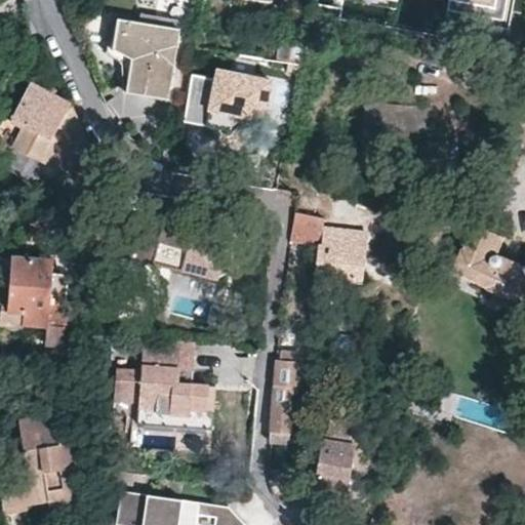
[(524,0),(391,0),(407,3),(407,0),(475,0),(472,22),(524,31),(524,0)]
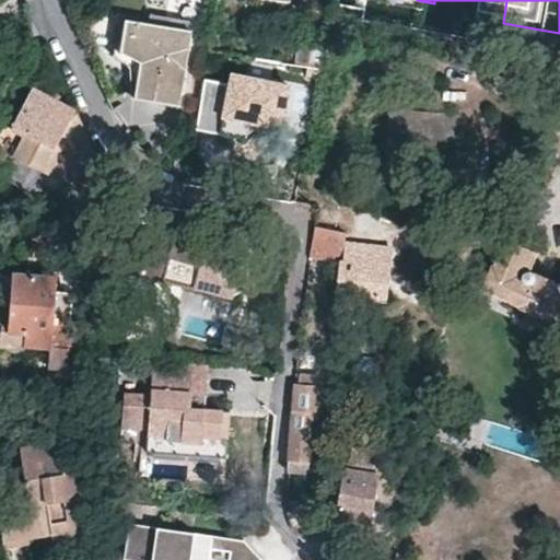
[(119,53),(140,63),(132,98),(176,105),(188,27),(124,19),(119,53)]
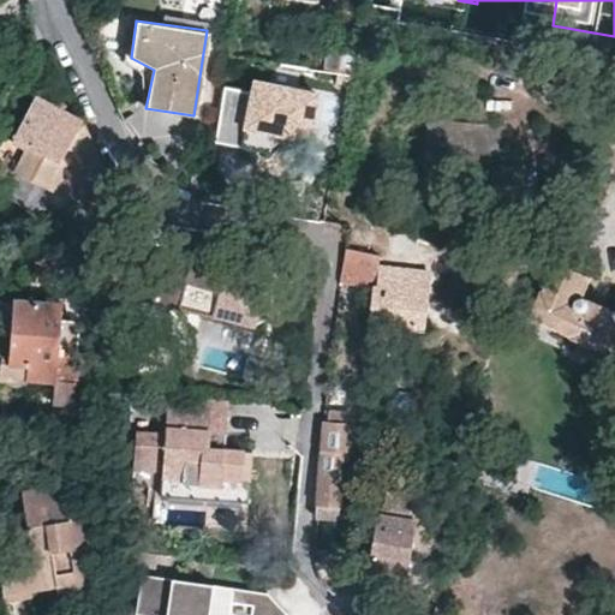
[(248,79),(240,121),(288,131),(299,77),(315,79),(318,70),(279,64),(274,85),(248,79)]
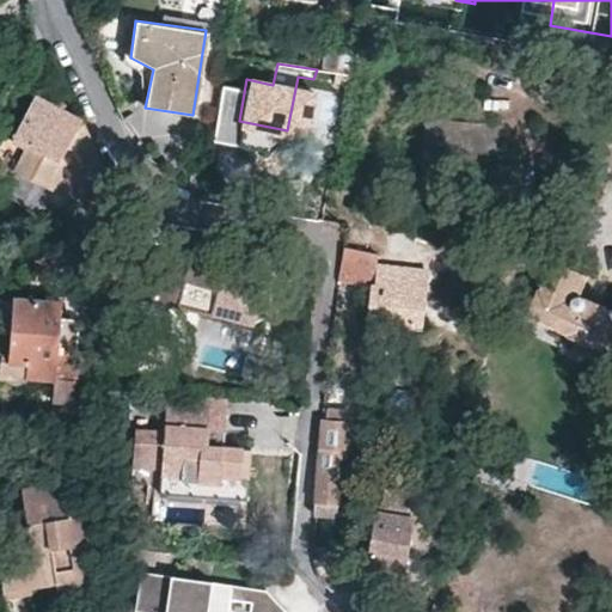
[(317,69),(313,79),(346,86),(348,75),(317,69)]
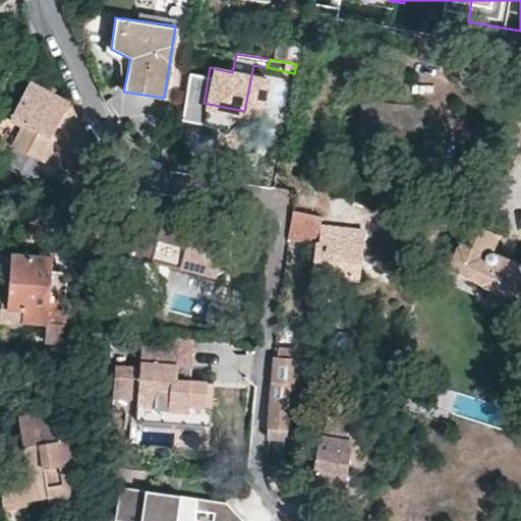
[(266,100),(285,104),(291,78),(272,74),(266,100)]
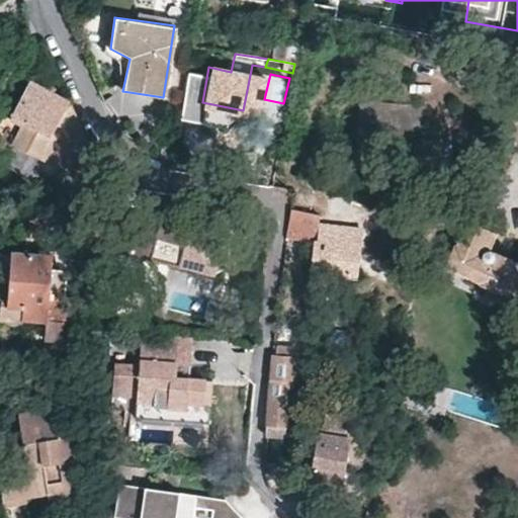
[(1,111),(0,114),(0,137),(57,166),(69,153),(84,138),(68,102),(28,84),(18,103),(12,116),(4,112),(1,111)]
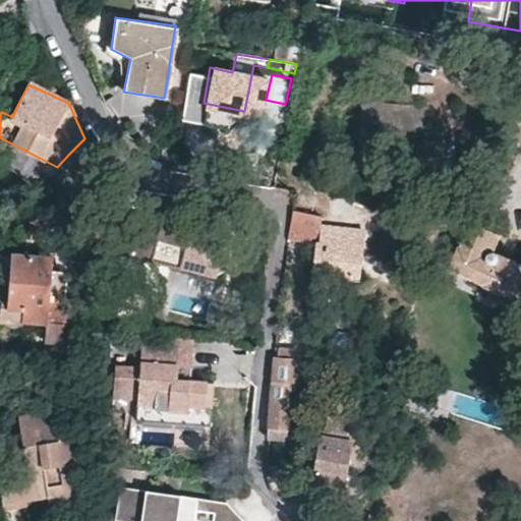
[(18,104),(11,100),(4,113),(12,117),(18,104)]
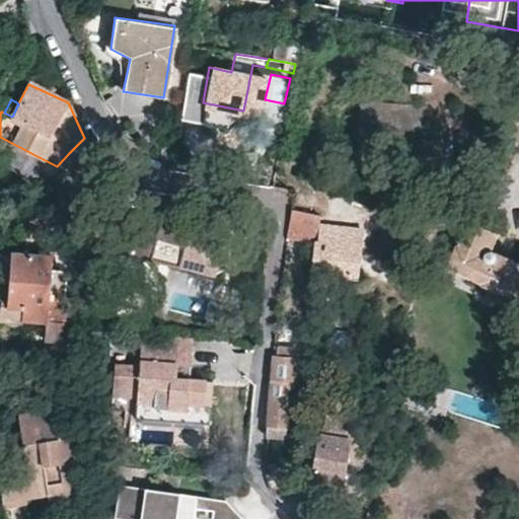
[(92,156),(91,152),(76,163),(81,171),(92,165),(92,156)]
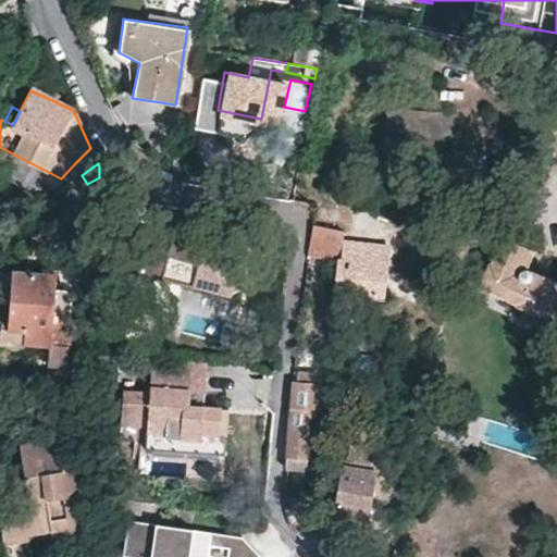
[(128,224),(97,215),(90,282),(104,283),(107,262),(229,289),(238,283),(243,265),(236,256),(224,251),(223,260),(209,256),(213,234),(174,224),(170,245),(126,233),(128,224)]
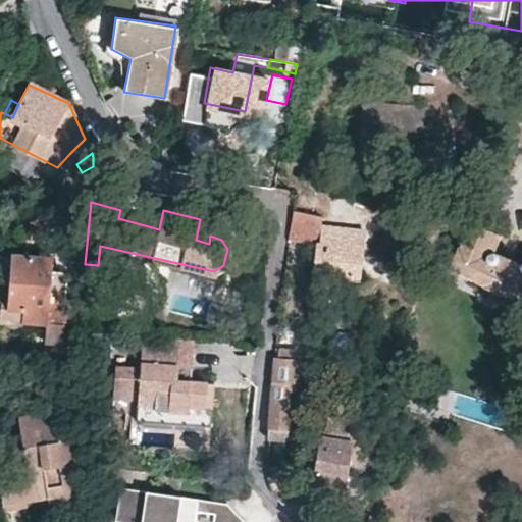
[(317,242),(321,216),(293,211),(288,238),(317,242)]
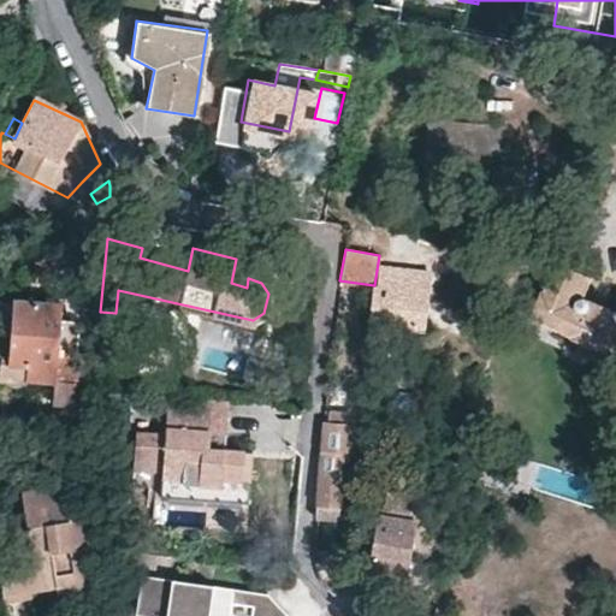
[(593,344),(610,353),(615,339),(615,309),(586,297),(585,300),(578,297),(587,276),(558,262),(549,280),(545,280),(542,291),(537,290),(527,315),(532,318),(555,327),(570,335),(569,338),(588,348),(593,344)]
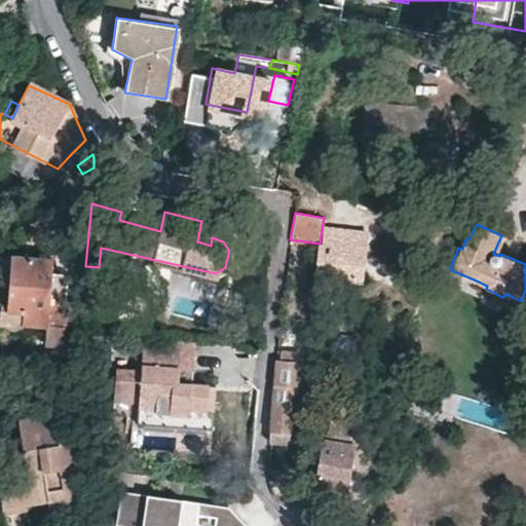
[(364,250),(320,243),(313,289),(324,290),(332,291),(334,276),(361,280),(364,250)]
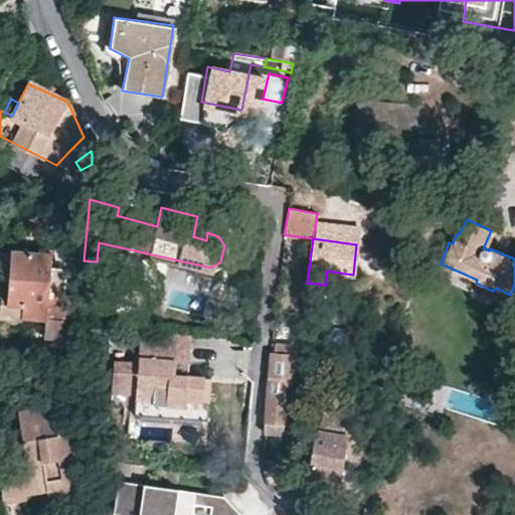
[(0,282),(8,283),(10,251),(0,250),(0,282)]
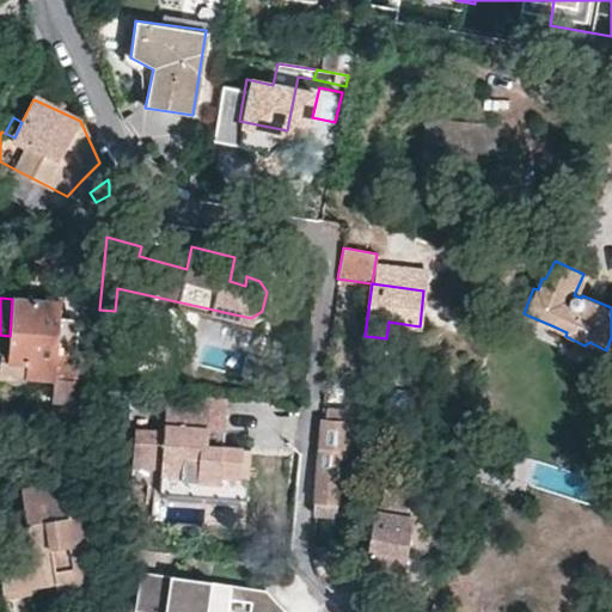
[(59,304),(12,299),(10,336),(8,360),(0,361),(0,378),(2,381),(6,383),(11,384),(16,384),(19,381),(22,378),(51,381),(51,386),(66,386),(90,387),(96,389),(98,352),(77,349),(78,326),(72,320),(59,319),(59,304)]
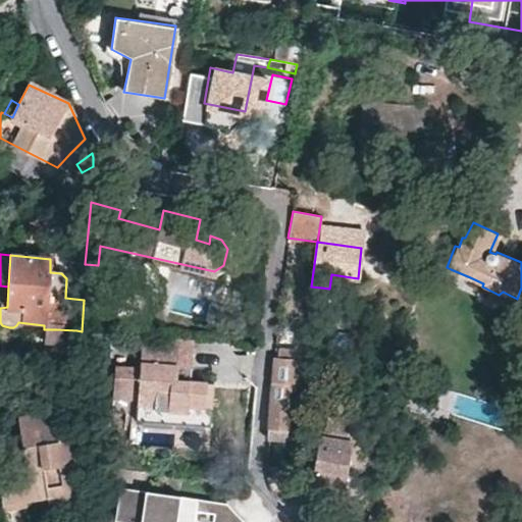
[(451,269),(449,278),(461,284),(470,277),(451,269)]
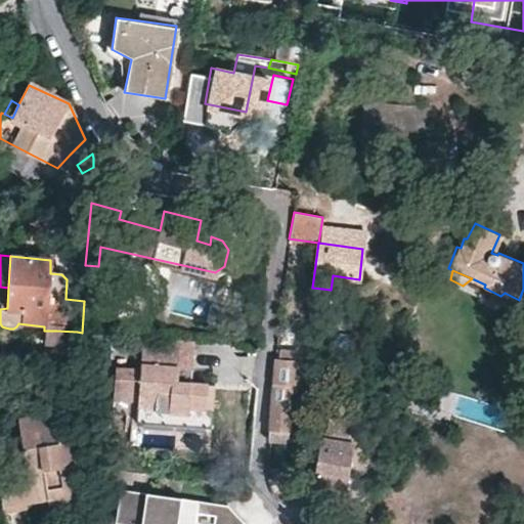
[(322,289),(312,288),(309,312),(317,313),(322,289)]
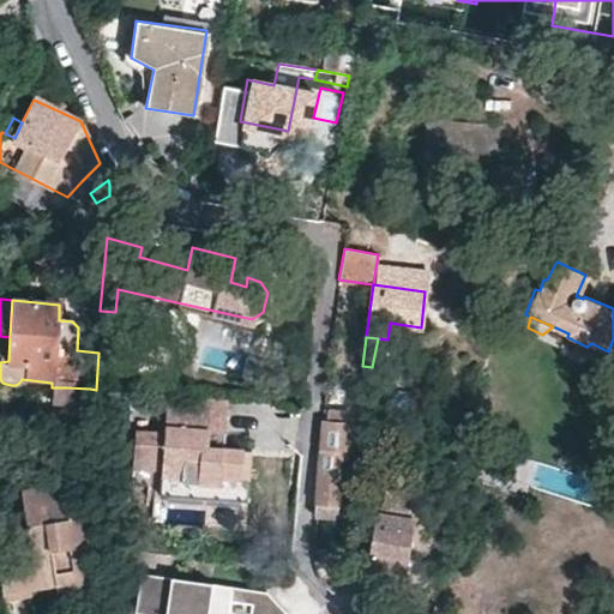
[(372,367),(362,366),(361,379),(369,379),(372,367)]
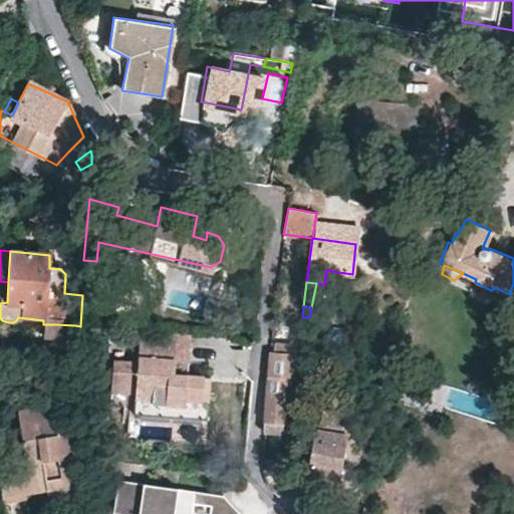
[(74,347),(75,325),(55,324),(54,346),(74,347)]
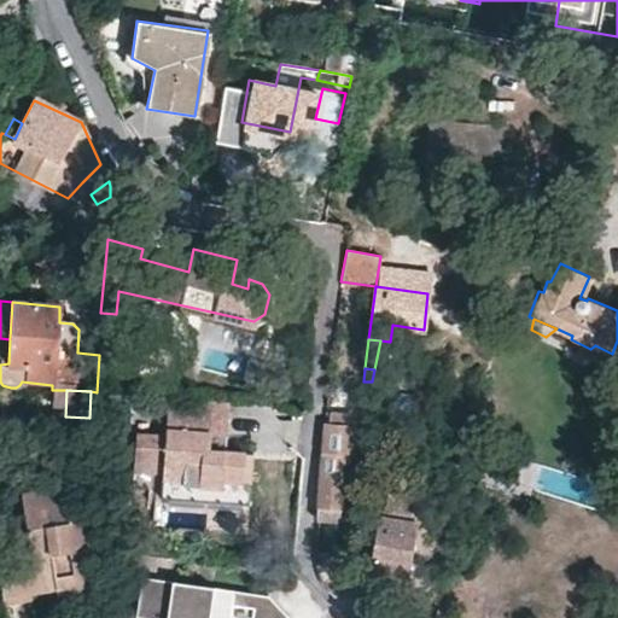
[(135,433),(133,470),(161,472),(158,505),(199,508),(200,499),(202,485),(220,488),(221,479),(250,483),(251,473),(286,476),(289,452),(251,448),(250,454),(208,448),(210,433),(223,435),(227,402),(168,397),(165,418),(164,436),(135,433)]
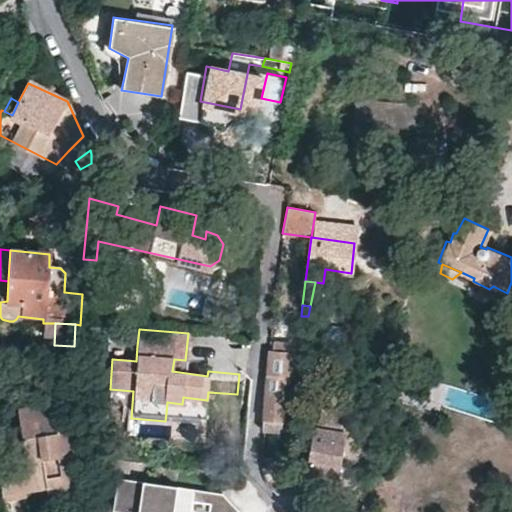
[(293,354),(269,351),(263,430),(280,430),(285,377),(291,377),(293,354)]
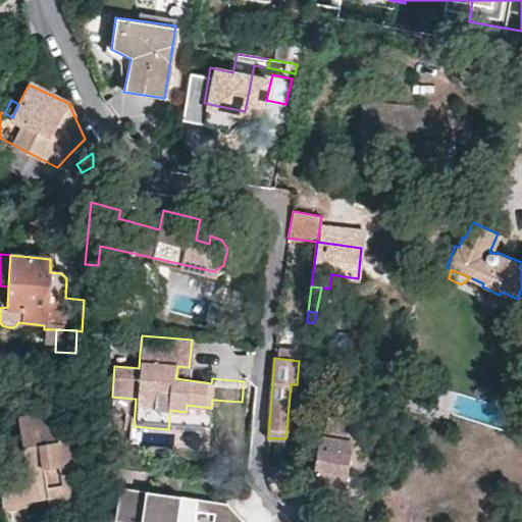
[(187,405),(186,412),(211,415),(211,408),(187,405)]
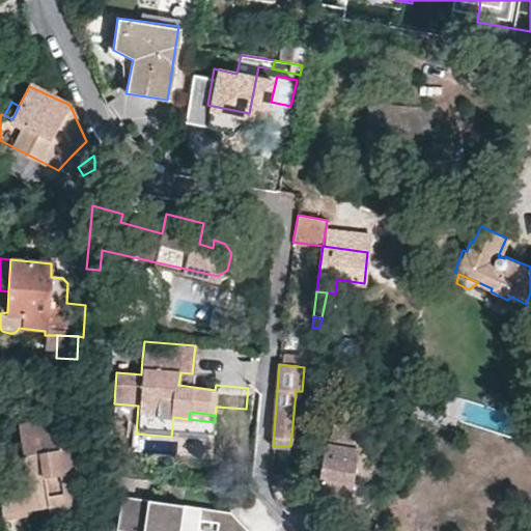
[(57,509),(78,506),(73,472),(80,470),(76,445),(62,447),(57,426),(45,428),(43,419),(18,423),(23,453),(19,454),(23,487),(15,490),(14,491),(10,492),(8,494),(6,497),(3,500),(2,505),(2,510),(2,513),(3,518),(27,514),(28,508),(48,505),(56,503),(57,509)]
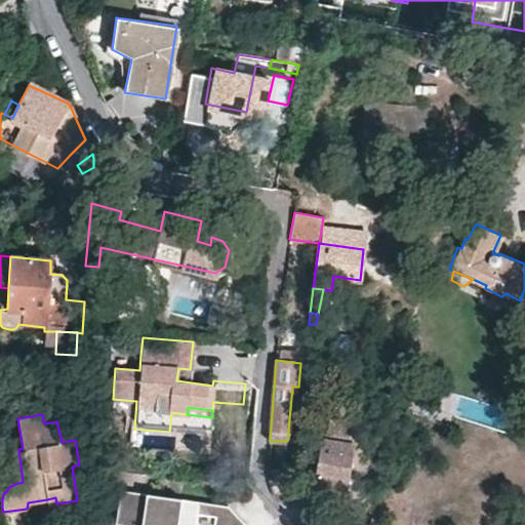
[(370,429),(332,423),(329,443),(321,442),(315,488),(348,492),(354,447),(367,449),(370,429)]
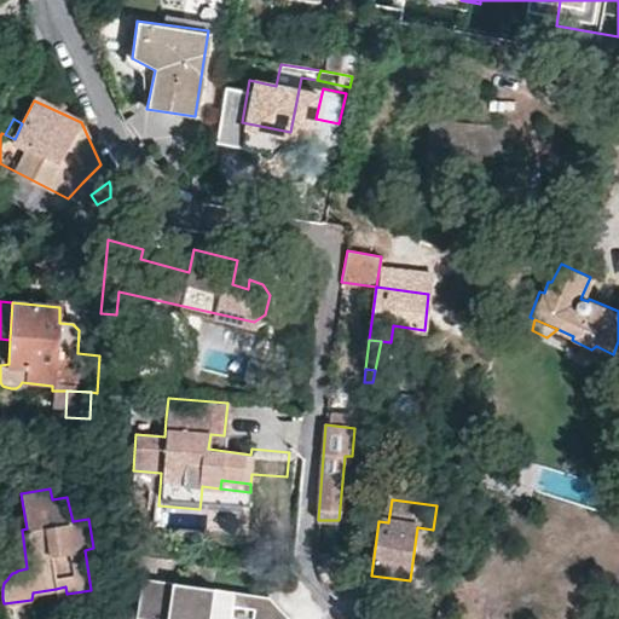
[(22,530),(11,531),(17,571),(27,568),(22,530)]
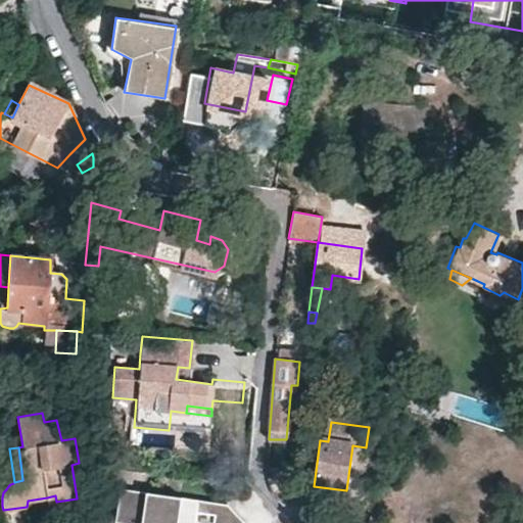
[(241,522),(243,521),(228,504),(121,482),(113,516),(139,520),(138,522),(193,522),(196,510),(214,513),(210,522),(241,522)]
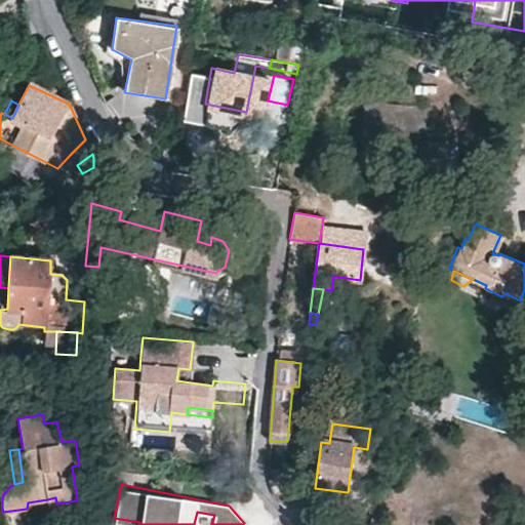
[(211,524),(214,515),(197,512),(194,524),(211,524)]
